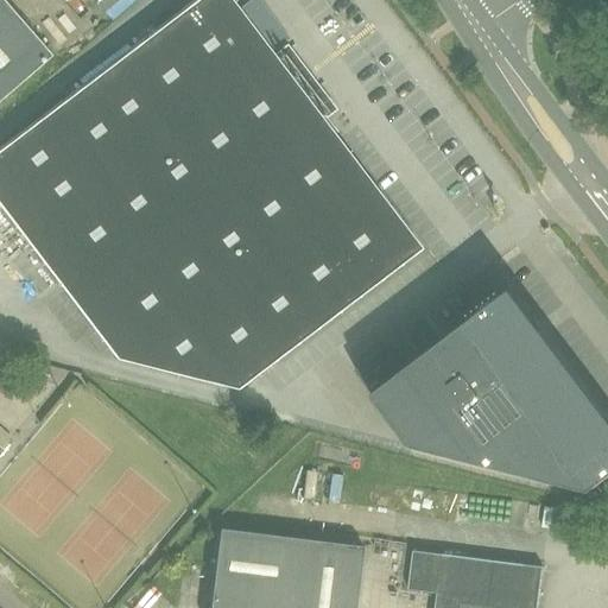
[(276,57),(232,0),(194,0),(0,147),(0,206),(116,359),(236,388),(422,248),(321,115),(329,108),(285,50),(276,57)]
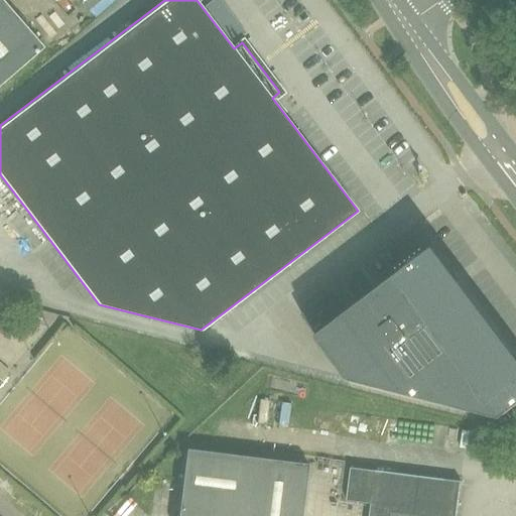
[(0,0),(0,83),(42,46),(3,1),(2,0),(0,0)]
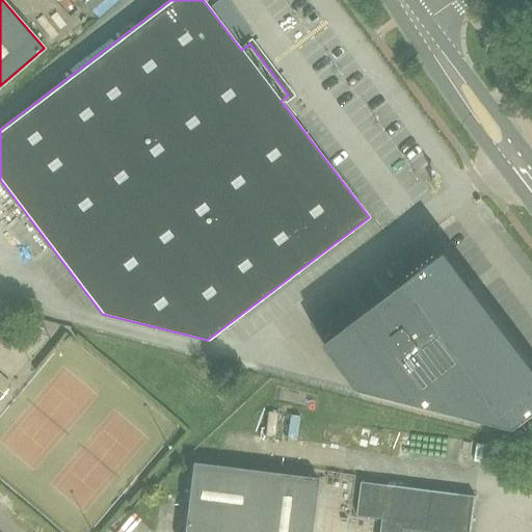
[(311,323),(360,387),(516,427),(531,415),(531,362),(448,250),(348,326),(334,307),(311,323)]
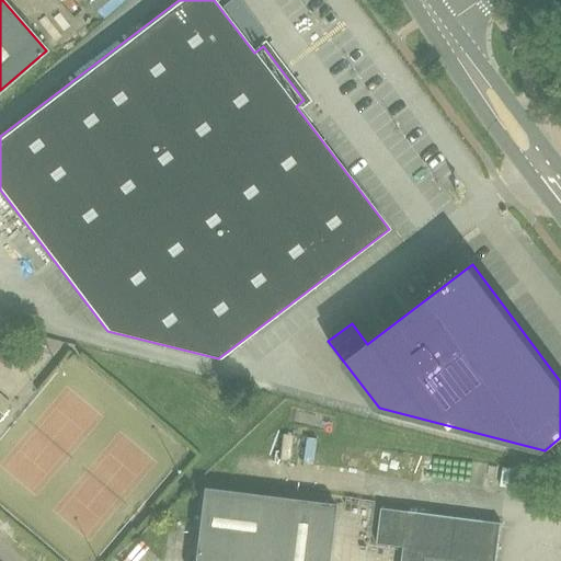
[(327,560),(334,503),(202,487),(192,560),(327,560)]
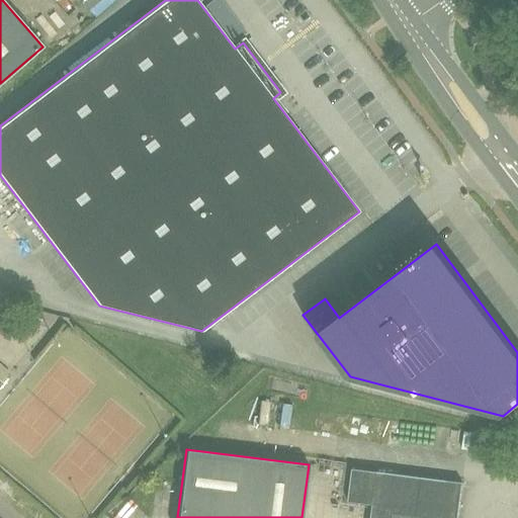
[(458,517),(463,483),(377,471),(355,468),(351,501),(373,504),(370,517),(458,517)]
